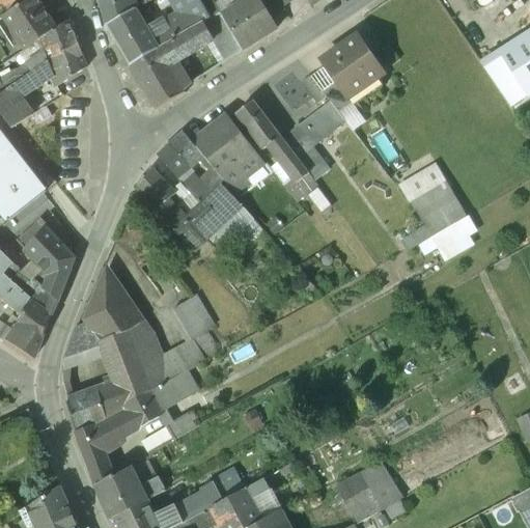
[(23,0),(1,15),(23,48),(38,37),(55,26),(44,8),(45,7),(40,0),(23,0)]
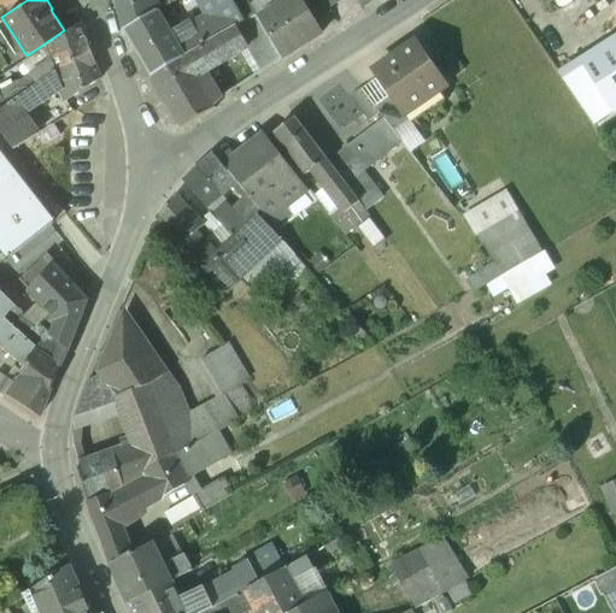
[(116,0),(122,27),(156,7),(169,0),(116,0)]
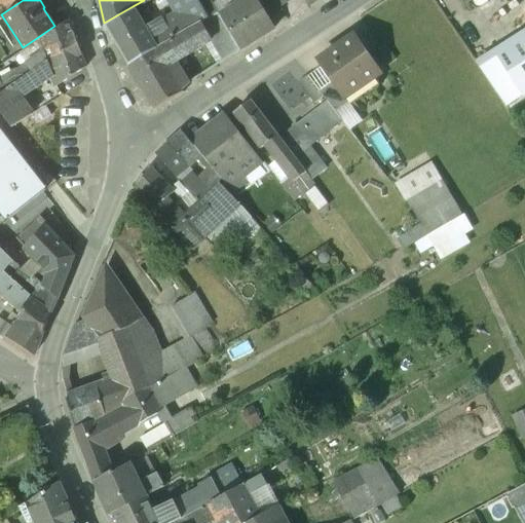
[(170,0),(172,2),(178,13),(187,28),(200,20),(208,15),(204,10),(198,0),(170,0)]
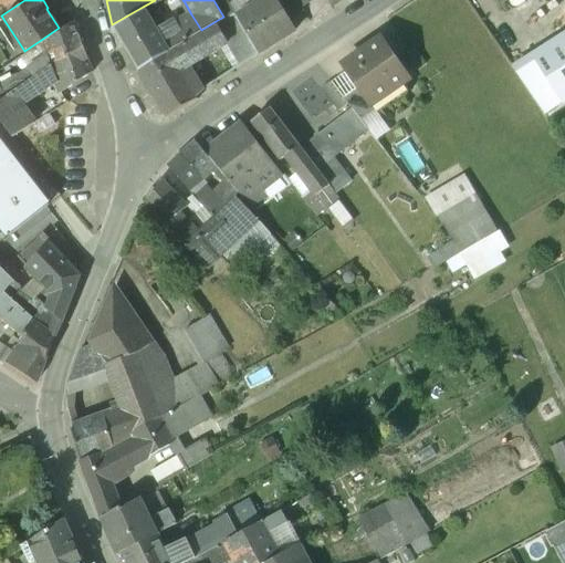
[(259,0),(236,14),(257,51),(295,27),(288,14),(278,0),(259,0)]
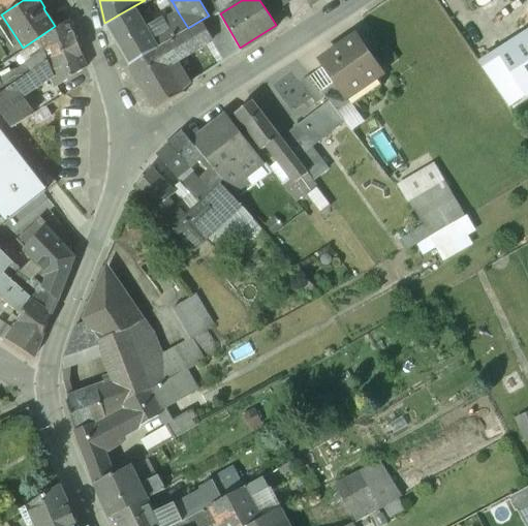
[(259,0),(269,13),(281,6),(280,5),(277,0),(259,0)]
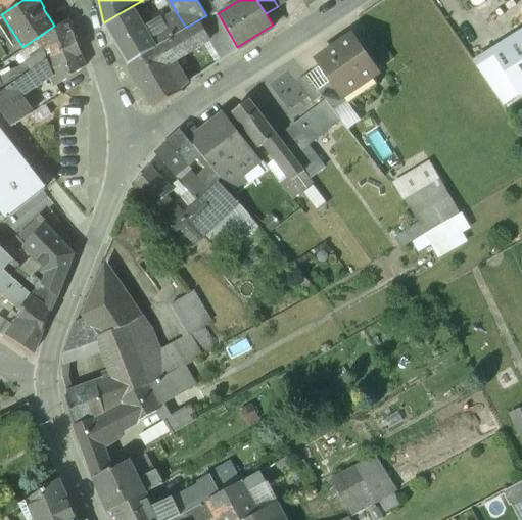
[(212,5),(203,10),(206,15),(216,10),(212,5)]
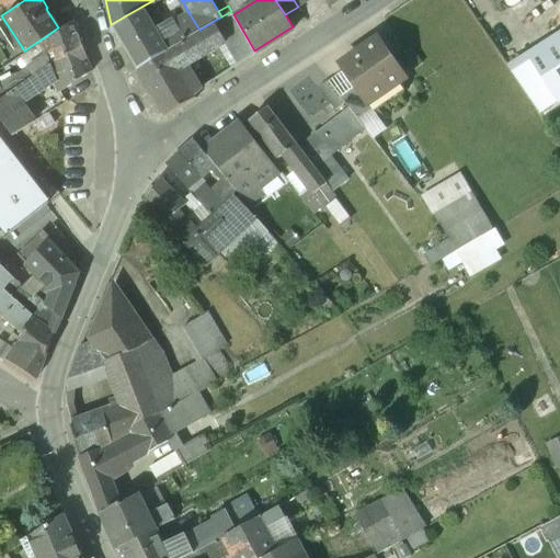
[(160,41),(141,7),(111,24),(136,67),(166,49),(160,41)]
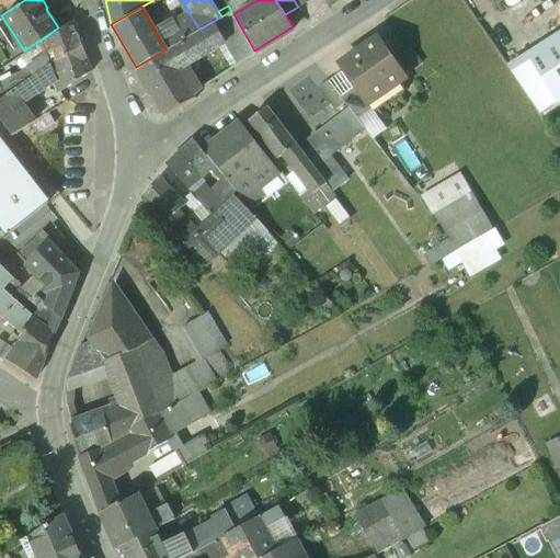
[(221,16),(214,21),(225,40),(224,41),(227,45),(232,55),(237,61),(254,50),(233,14),(231,11),(221,16)]
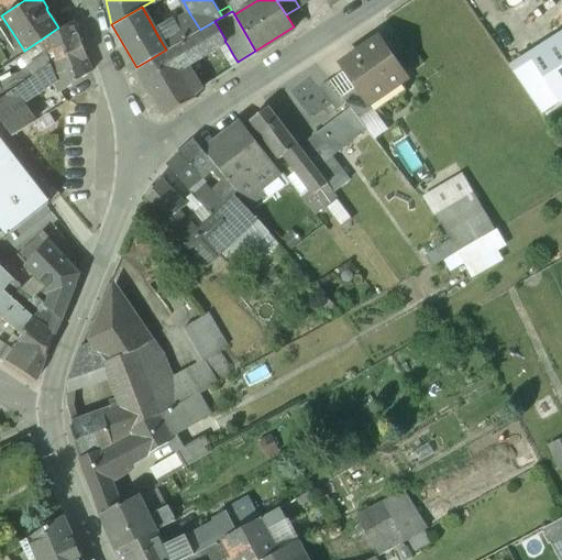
[(190,14),(165,28),(169,35),(161,41),(166,50),(200,30),(190,14)]
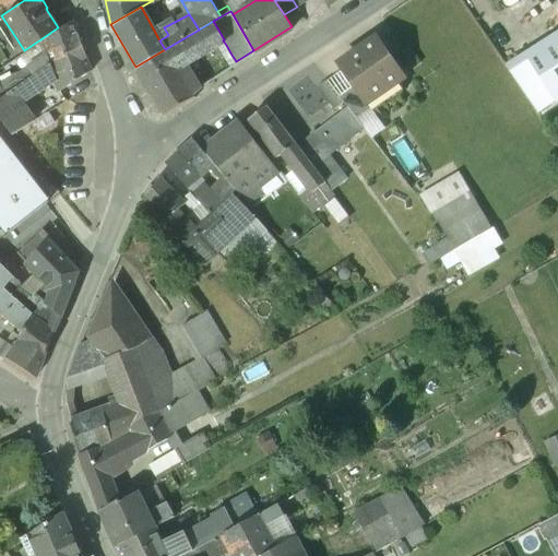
[(58,27),(40,39),(46,54),(49,64),(81,44),(71,19),(58,27)]
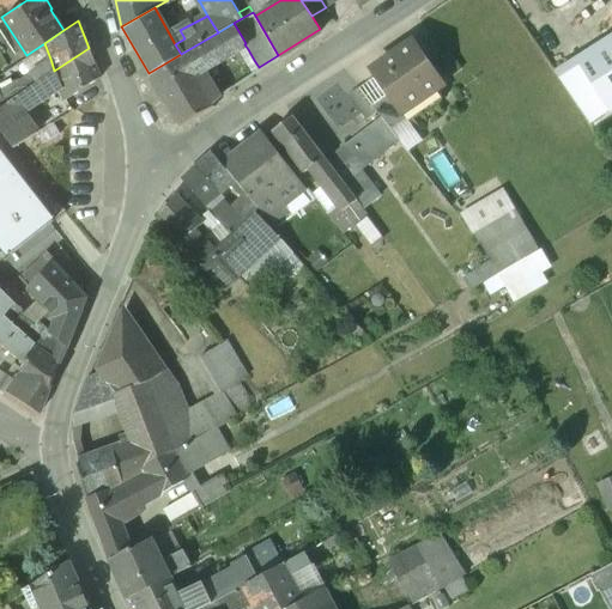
[(181,54),(149,73),(179,125),(212,104),(208,99),(217,95),(201,69),(244,44),(246,43),(234,23),(218,32),(181,54)]
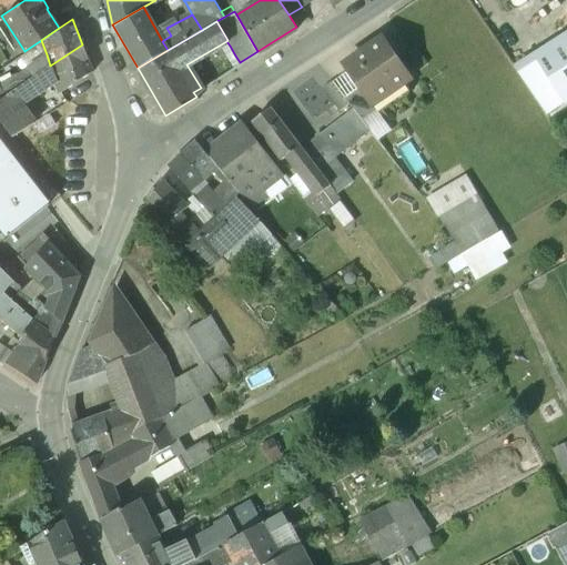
[(566,31),(514,66),(545,112),(566,98),(566,31)]
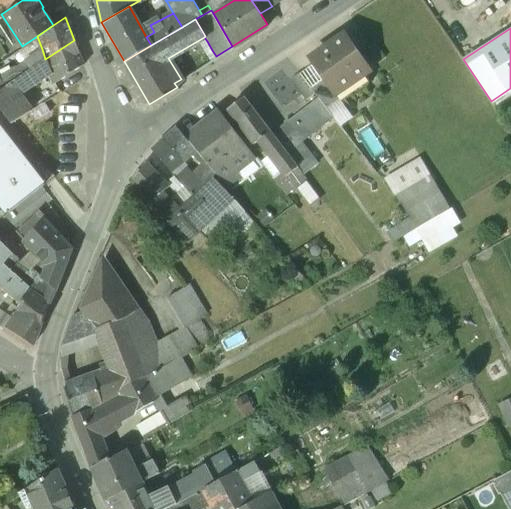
[(343,33),(309,56),(324,77),(335,93),(368,70),(343,33)]
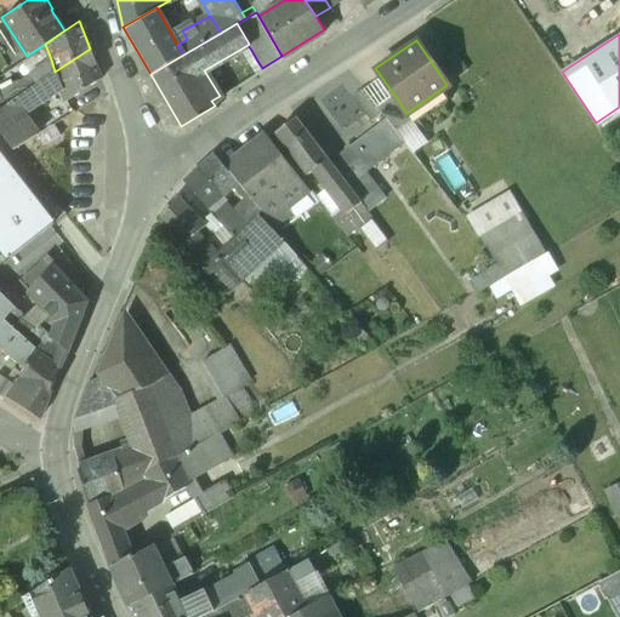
[(30,87),(40,102),(61,89),(66,98),(100,75),(90,49),(55,72),(30,87)]
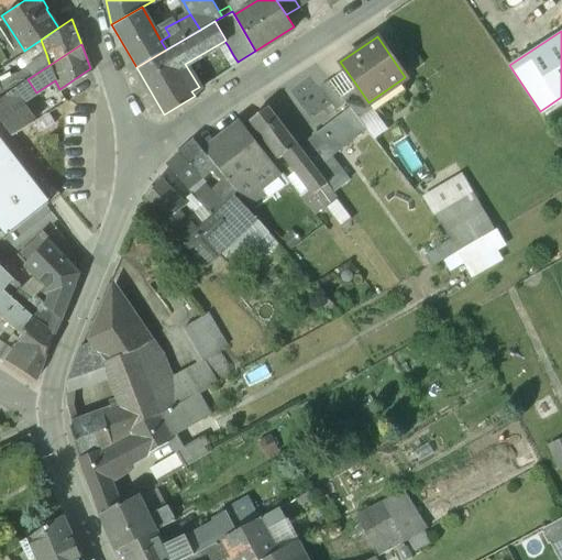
[(228,45),(219,51),(226,61),(233,55),(228,45)]
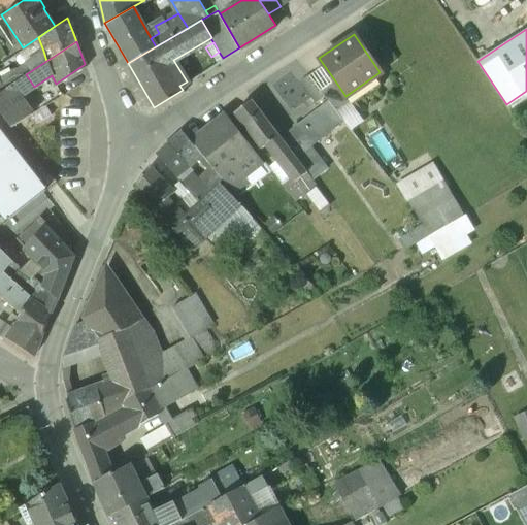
[(43,51),(15,68),(22,77),(26,74),(46,61),(43,51)]
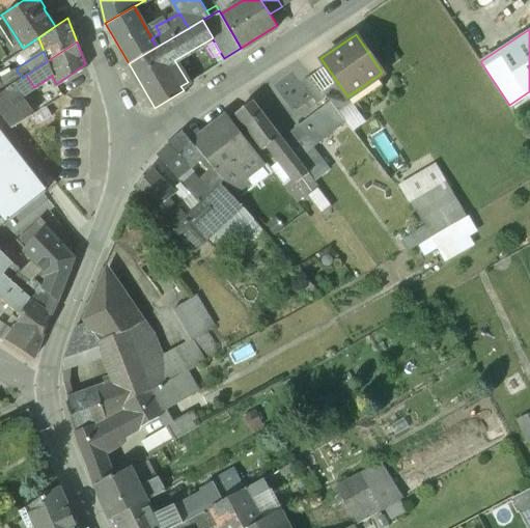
[(34,87),(26,75),(22,78),(9,86),(22,96),(34,87)]
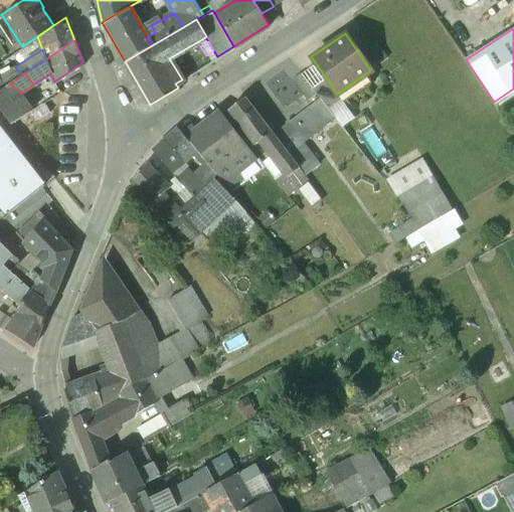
[(337,94),(326,77),(312,87),(320,98),(327,106),(340,97),(337,94)]
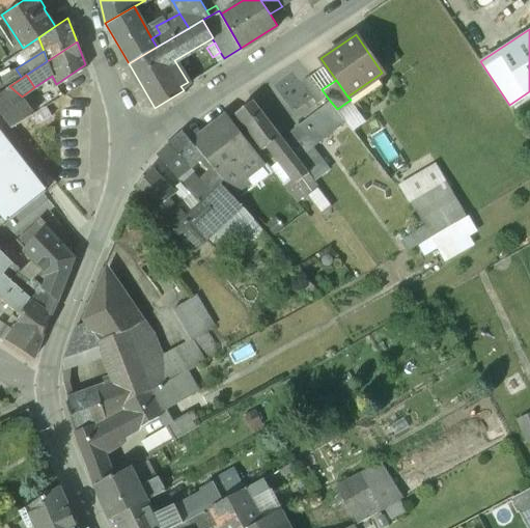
[(22,96),(9,86),(3,90),(0,91),(0,112),(4,118),(27,103),(22,96)]
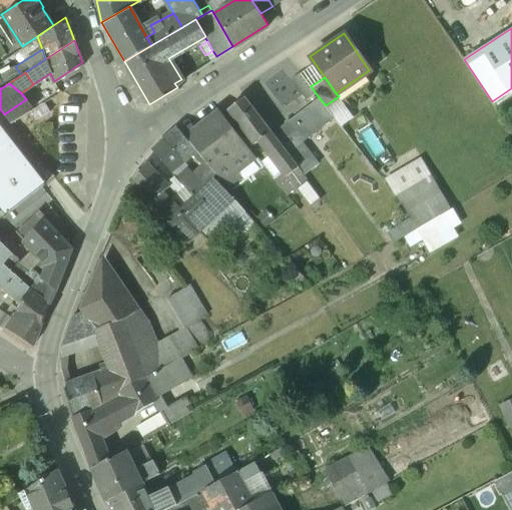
[(272,132),(243,95),(226,108),(252,142),(259,138),(282,169),(286,175),(298,166),(272,132)]
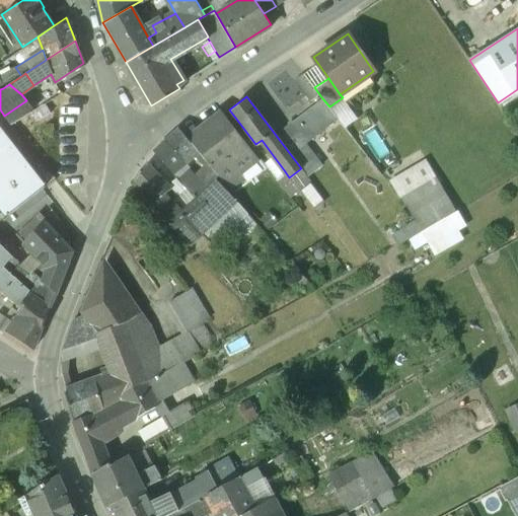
[(307,145),(303,148),(299,144),(337,117),(329,106),(322,98),(275,134),(301,168),(306,174),(320,163),(307,145)]
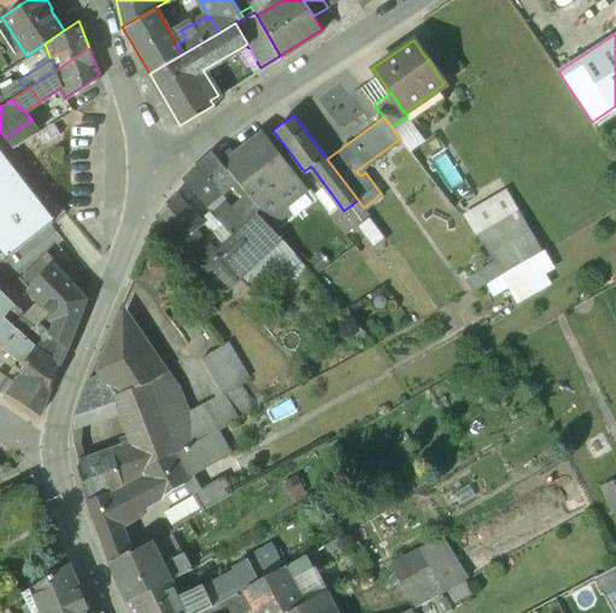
[(31,119),(5,137),(12,147),(40,129),(31,119)]
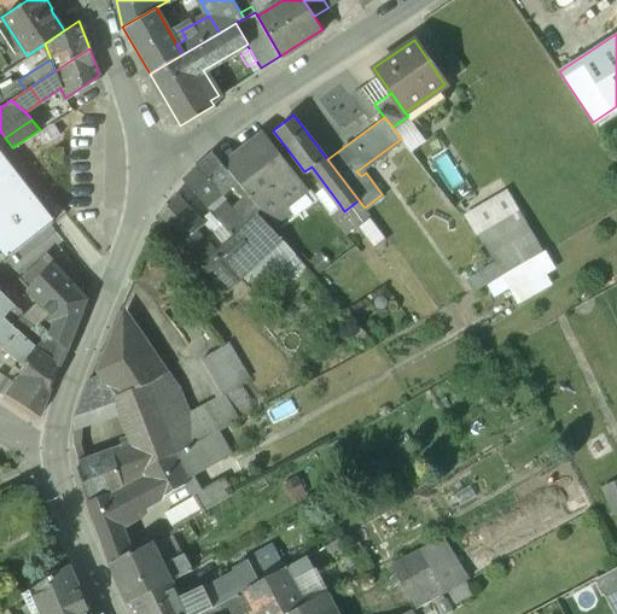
[(263,132),(222,163),(263,212),(278,204),(286,205),(307,187),(263,132)]
